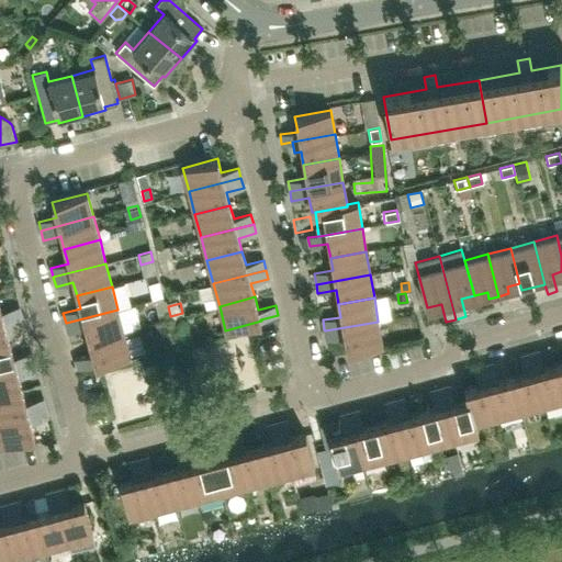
[(1,312),(0,306),(0,322),(21,316),(19,307),(1,312)]
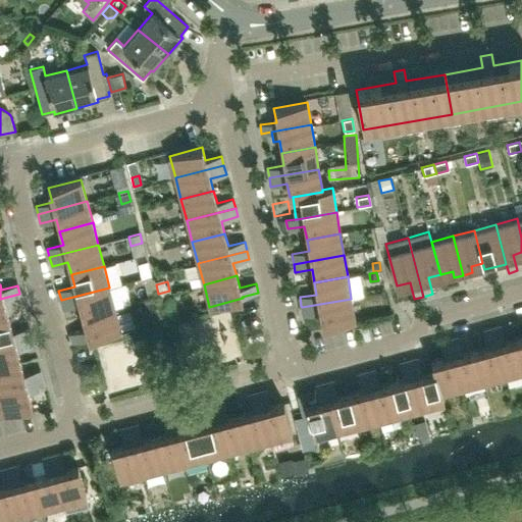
[(115,309),(109,288),(61,300),(63,309),(80,305),(83,317),(115,309)]
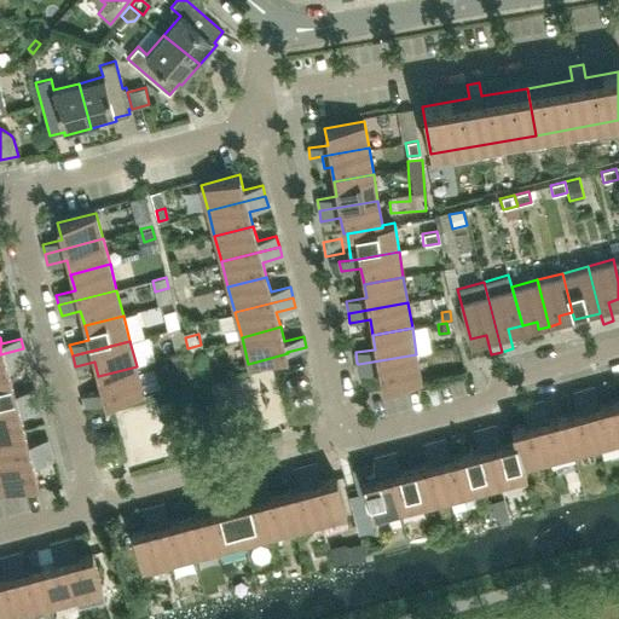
[(24,350),(23,348),(0,354),(0,381),(11,379),(7,364),(16,362),(13,353),(24,350)]
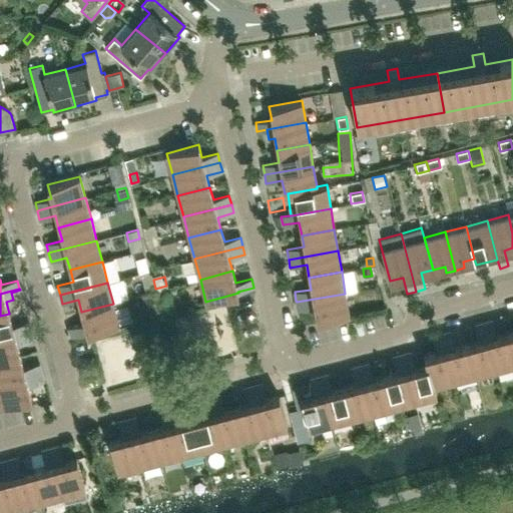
[(152,294),(137,299),(141,313),(143,312),(156,309),(152,294)]
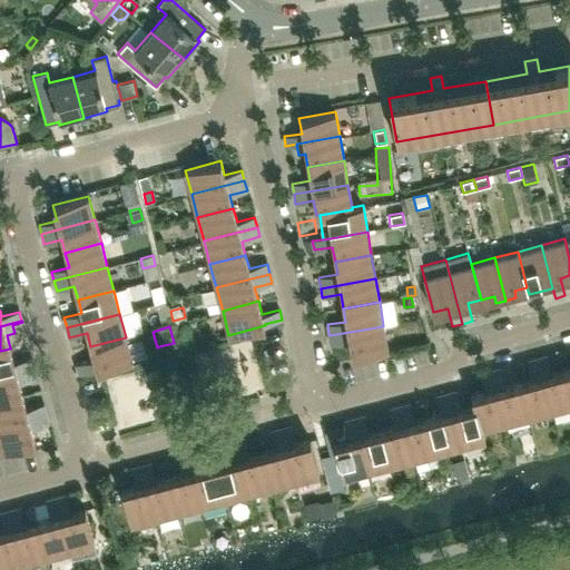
[(387,350),(383,326),(330,335),(331,344),(349,341),(352,356),(387,350)]
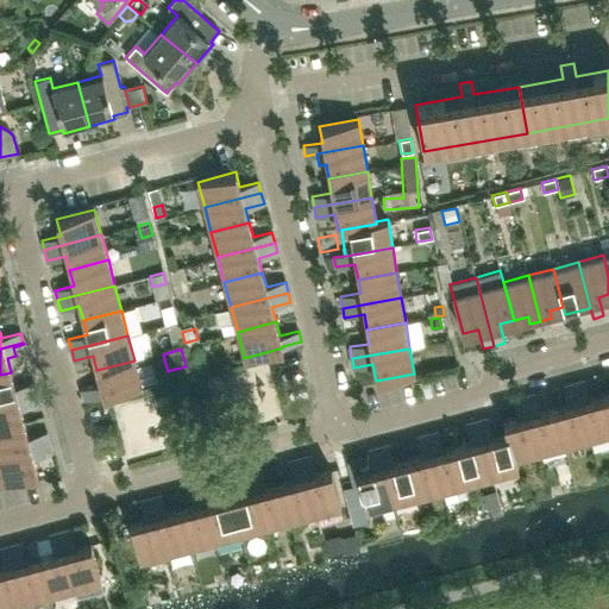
[(142,385),(135,360),(96,370),(100,384),(81,389),(85,400),(102,395),(104,396),(142,385)]
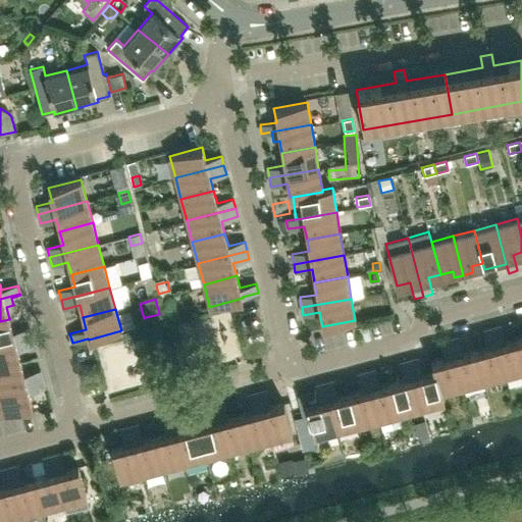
[(159,314),(146,317),(148,323),(161,319),(159,314)]
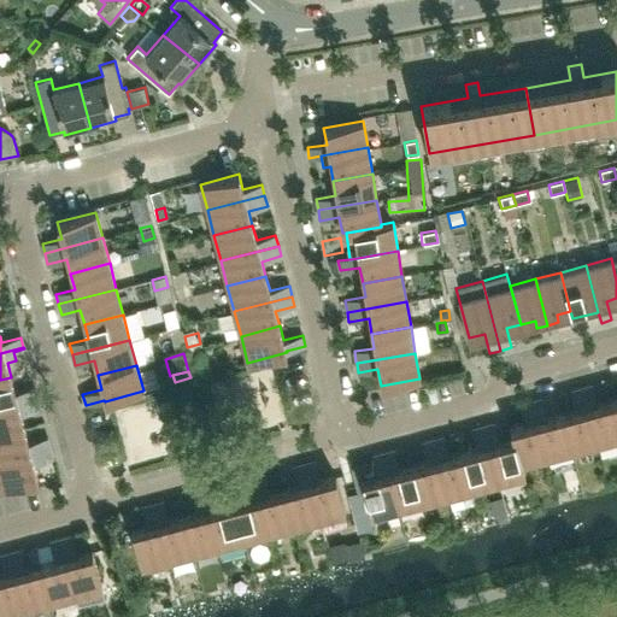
[(0,407),(36,398),(34,387),(15,393),(11,377),(0,380),(0,407)]
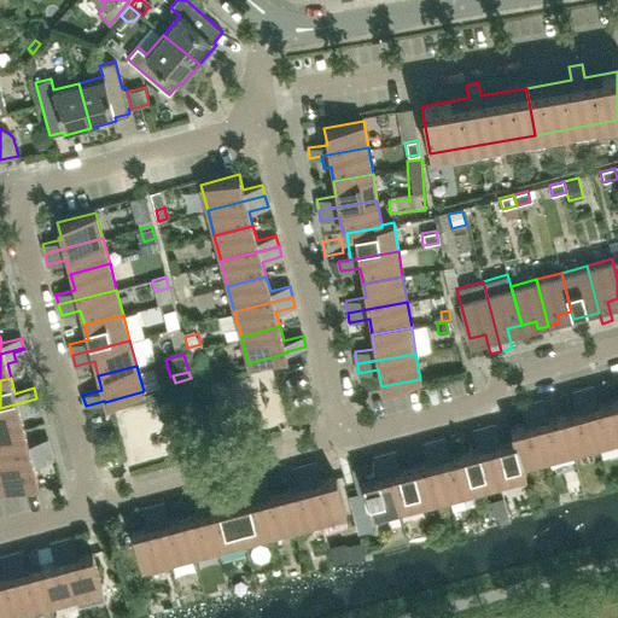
[(617,438),(617,419),(613,401),(598,404),(593,385),(583,389),(598,444),(617,438)]
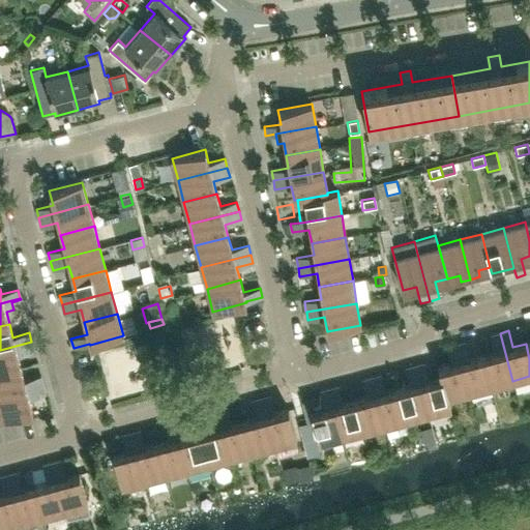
[(512,381),(500,333),(491,335),(495,352),(482,355),(491,387),(512,381)]
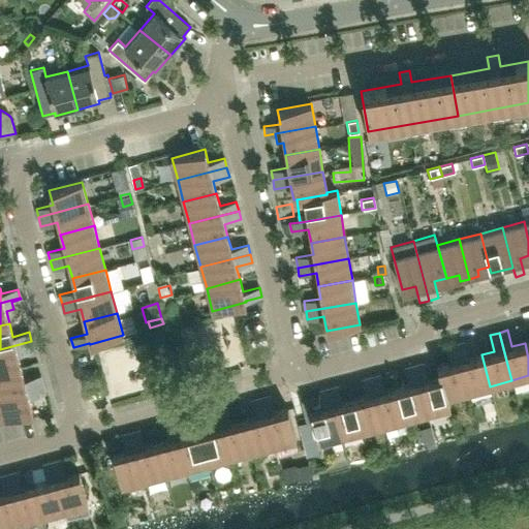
[(0,372),(21,367),(18,354),(34,350),(31,341),(0,349),(0,372)]
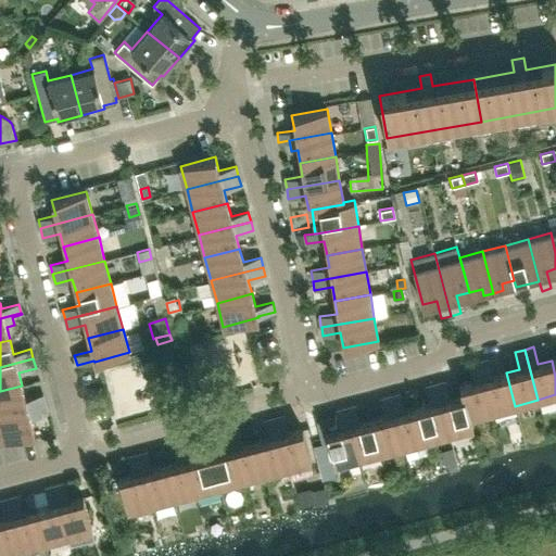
[(515,406),(506,373),(493,376),(488,359),(479,362),(492,413),(515,406)]
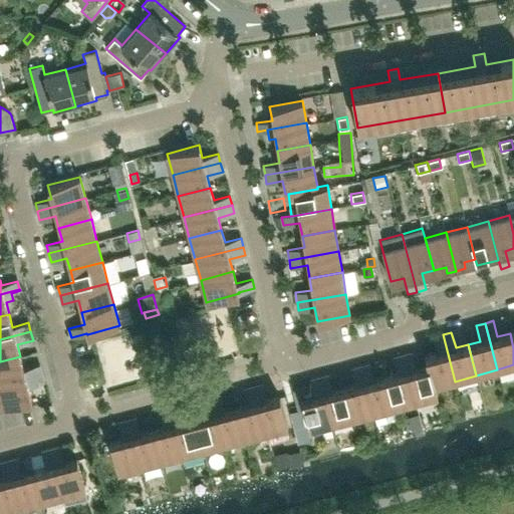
[(455,381),(443,334),(434,336),(438,352),(425,356),(427,365),(428,365),(434,387),(435,387),(455,381)]
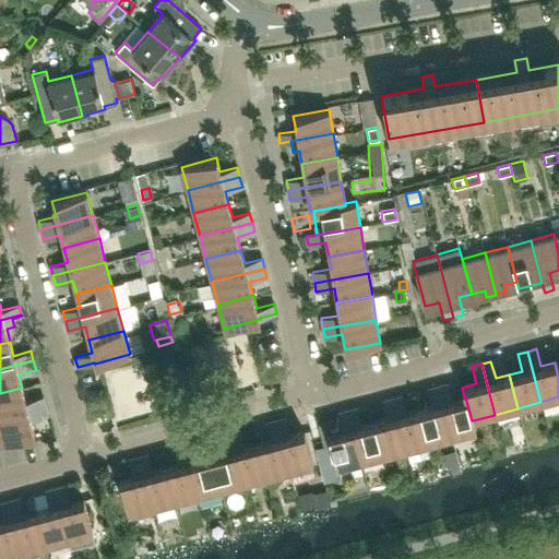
[(140,378),(137,379),(133,366),(106,376),(119,412),(140,405),(137,394),(145,391),(140,378)]
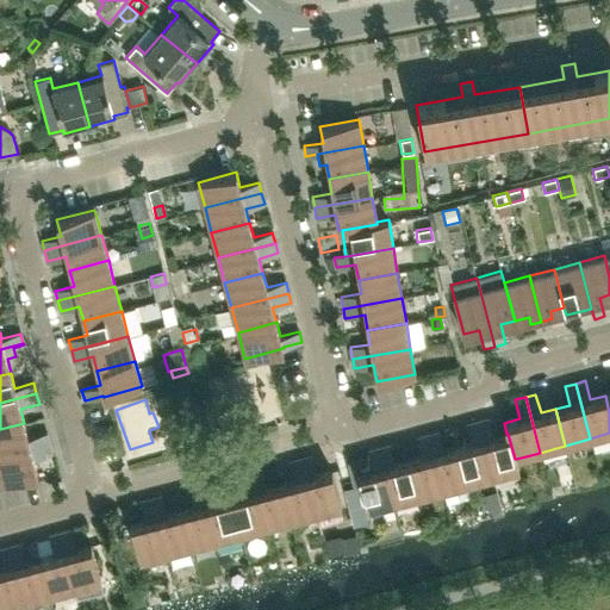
[(508,434),(506,434),(493,437),(489,418),(478,422),(493,477),(520,470),(516,459),(515,459),(508,434)]
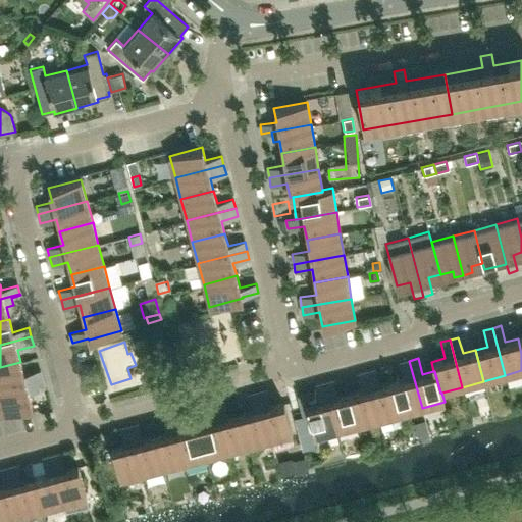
[(422,408),(409,361),(400,363),(404,379),(392,382),(401,414),(422,408)]
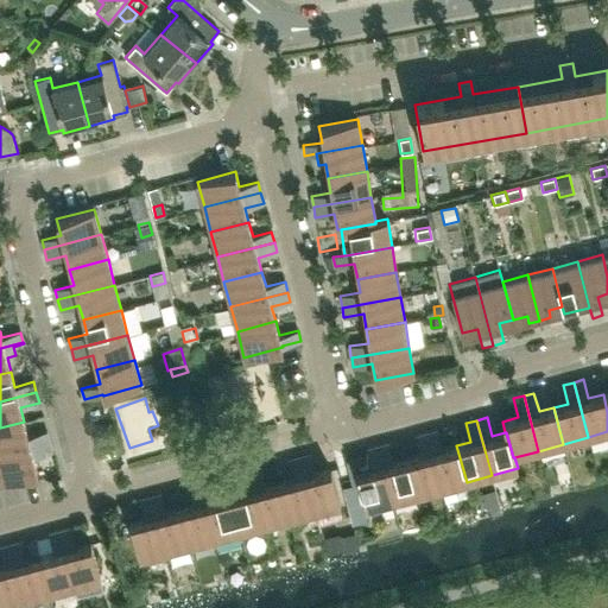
[(0,455),(50,442),(46,431),(27,436),(24,422),(0,428),(0,455)]
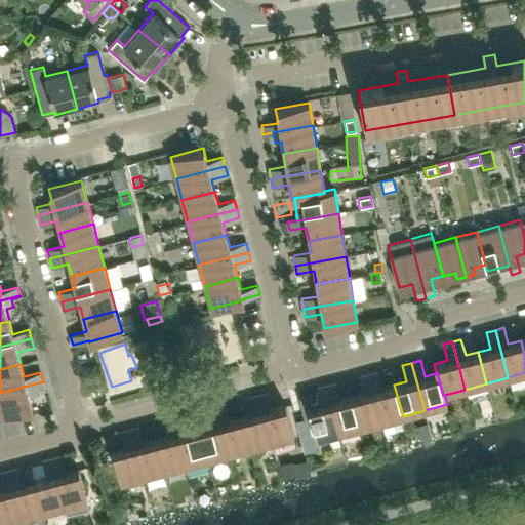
[(403,416),(394,385),(381,388),(377,371),(368,374),(381,421),(403,416)]
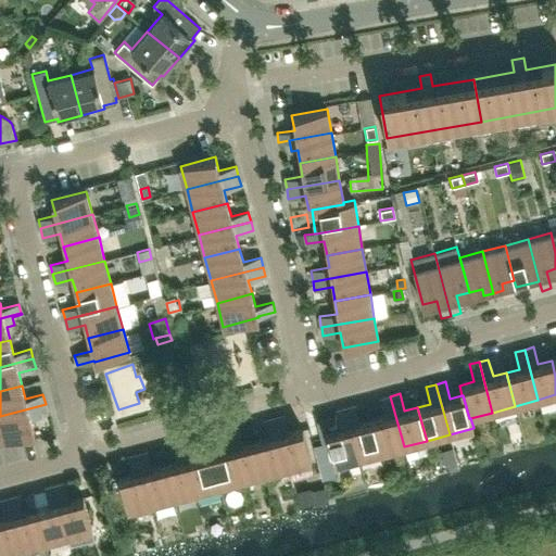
[(404,446),(390,396),(381,399),(386,416),(371,419),(381,453),(404,446)]
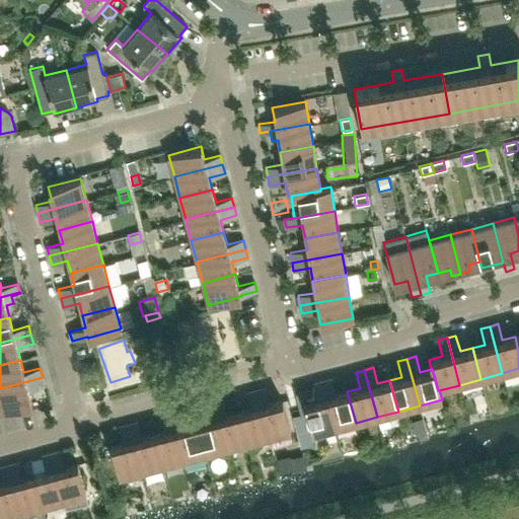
[(0,412),(32,403),(28,390),(45,386),(43,377),(0,388),(0,412)]
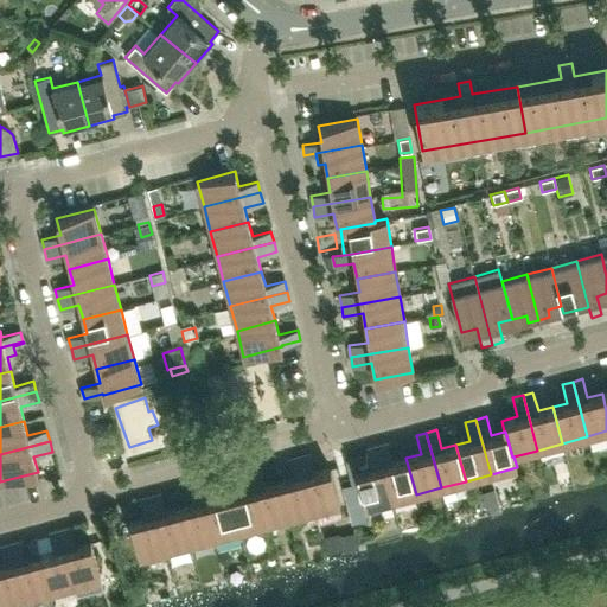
[(416,494),(406,458),(393,461),(387,443),(376,446),(391,502),(416,494)]
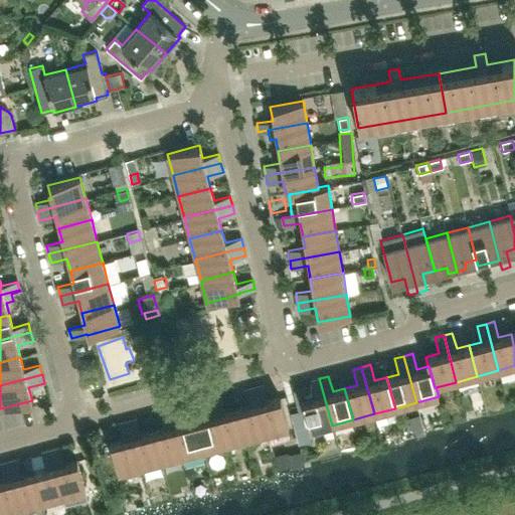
[(332,425),(319,378),(311,380),(312,385),(300,389),(300,391),(293,393),(297,408),(304,406),(310,432),(332,425)]
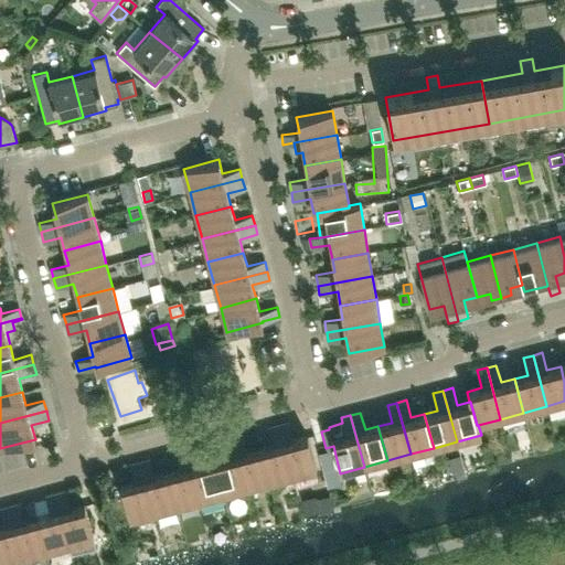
[(317,469),(307,435),(292,439),(288,422),(279,424),(292,476),(317,469)]
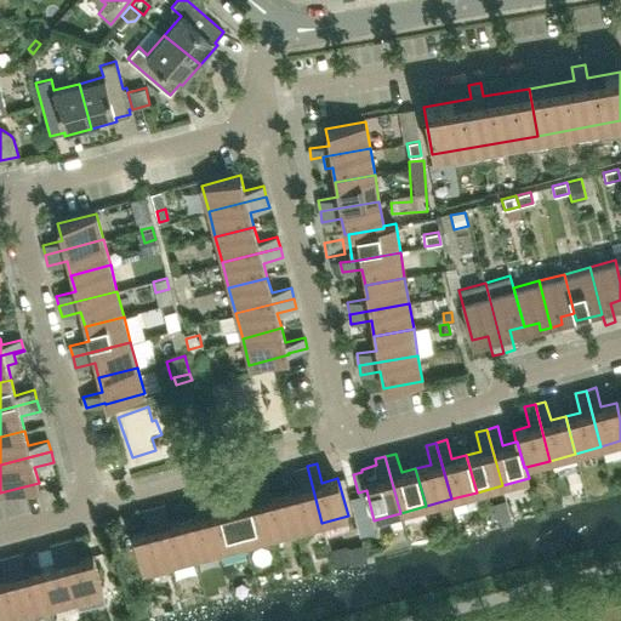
[(322,523),(307,466),(295,469),(301,489),(286,493),(296,530),(322,523)]
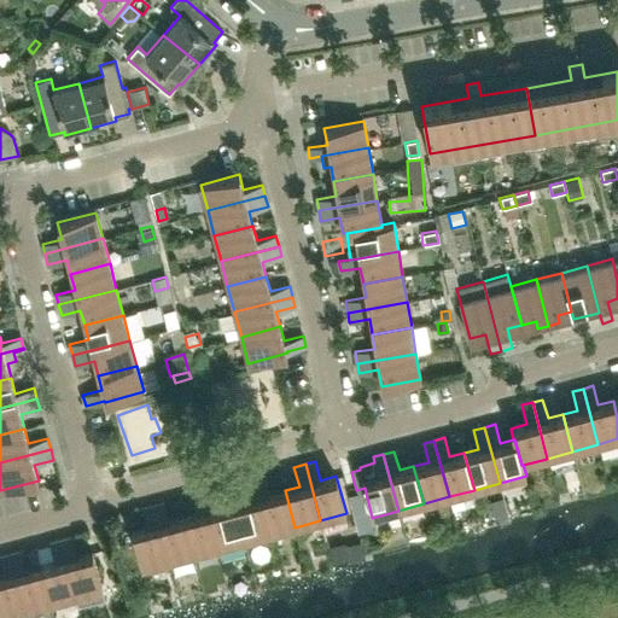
[(295,528),(285,490),(269,494),(264,474),(255,478),(269,534),(295,528)]
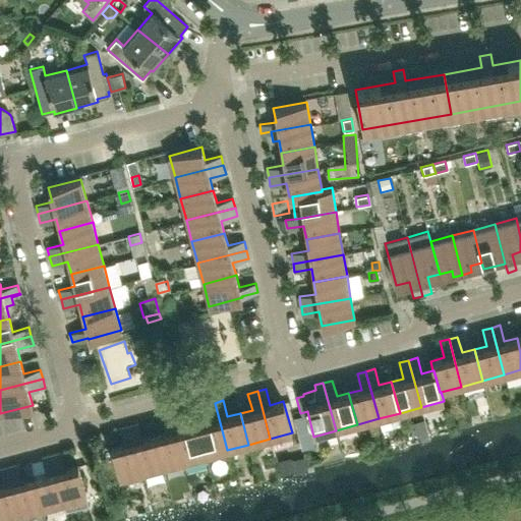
[(227,450),(215,403),(206,405),(210,421),(197,424),(206,456),(227,450)]
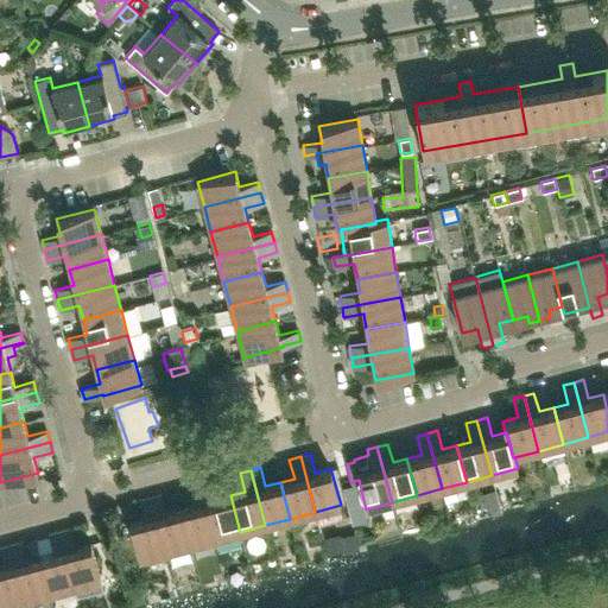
[(240,532),(230,495),(216,499),(210,480),(201,483),(215,539),(240,532)]
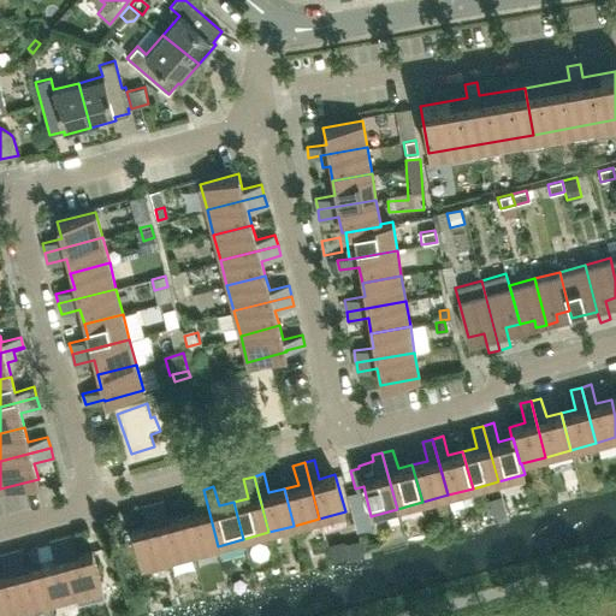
[(218,546),(203,490),(193,492),(197,511),(183,515),(193,552),(218,546)]
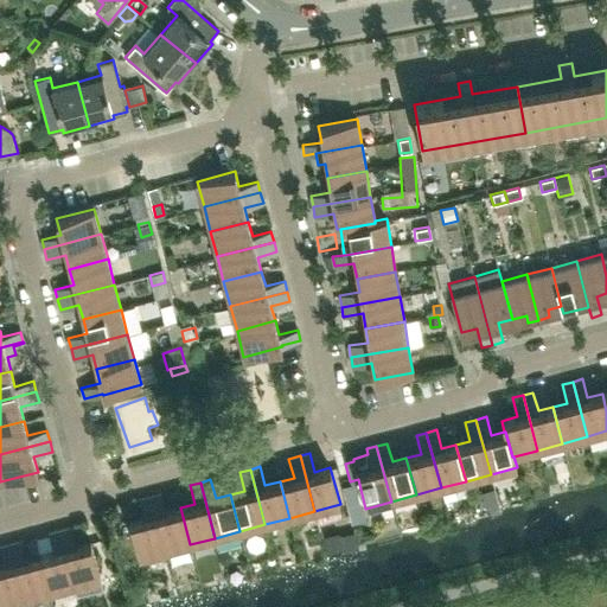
[(493,485),(479,490),(484,506),(498,503),(493,485)]
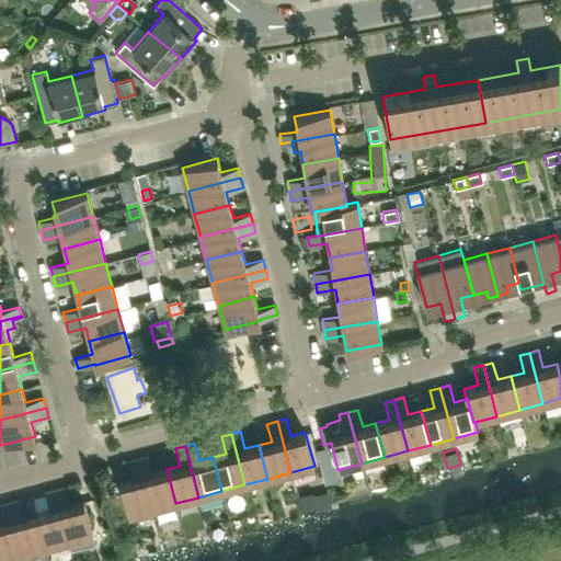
[(175,503),(167,469),(153,473),(149,456),(139,458),(152,510),(175,503)]
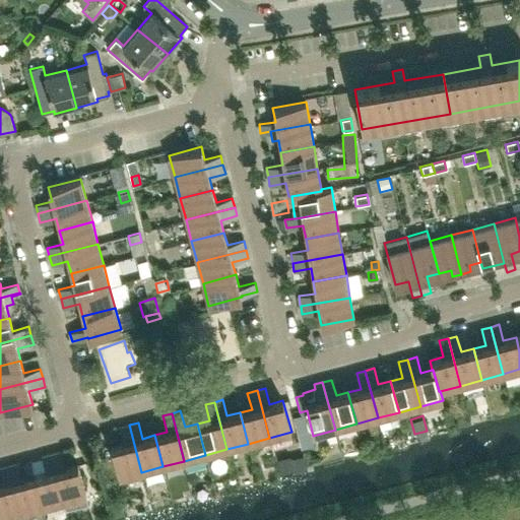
[(141,472),(129,425),(120,427),(124,443),(111,447),(119,478),(141,472)]
